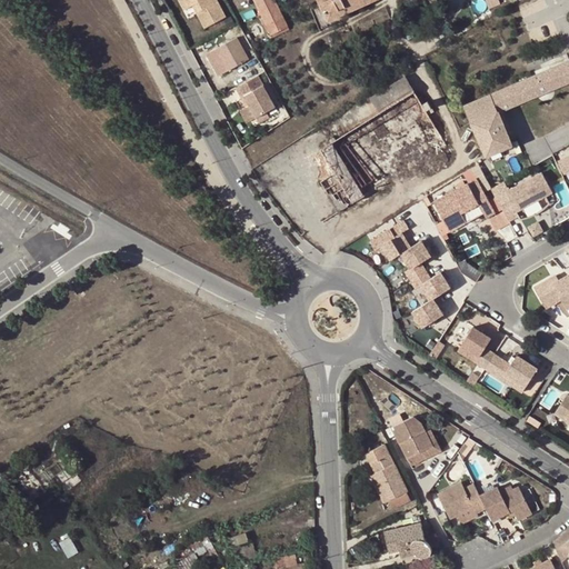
[(189,7),(186,0),(179,0),(185,10),(189,7)]
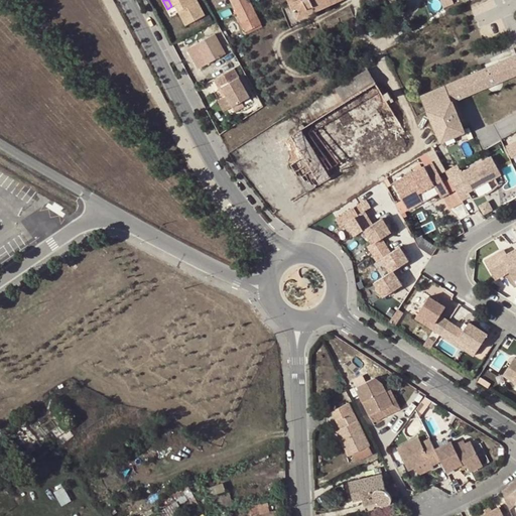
[(168,0),(171,6),(175,4),(178,3),(181,9),(178,10),(186,24),(206,13),(198,0),(168,0)]
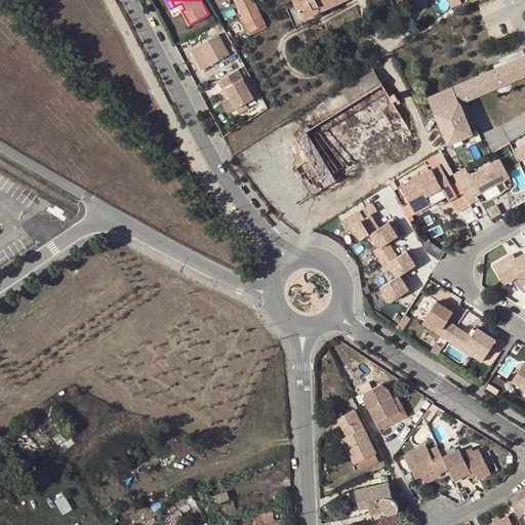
[(235,0),(250,32),(266,25),(253,0),(235,0)]
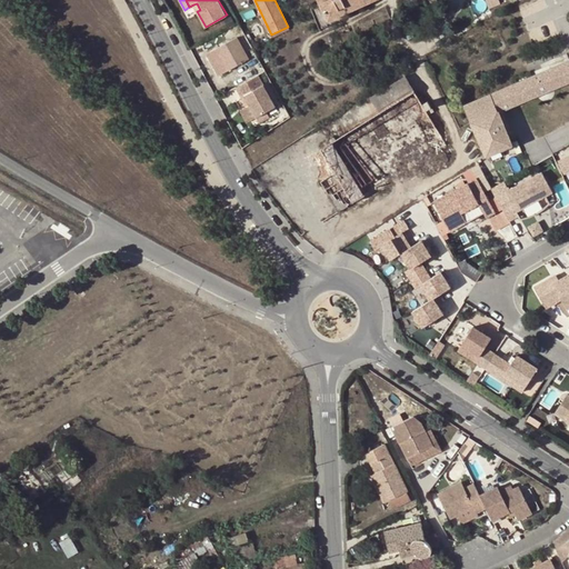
[(328,19),(349,10),(343,0),(318,0),(319,1),(328,19)]
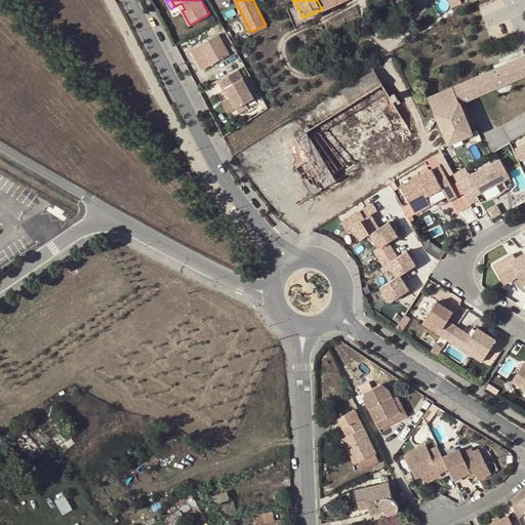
[(317,0),(322,9),(341,0),(317,0)]
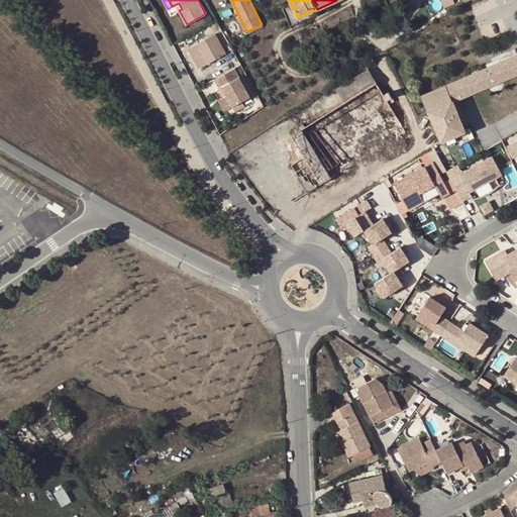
[(290,21),(298,17),(290,1),(282,5),(290,21)]
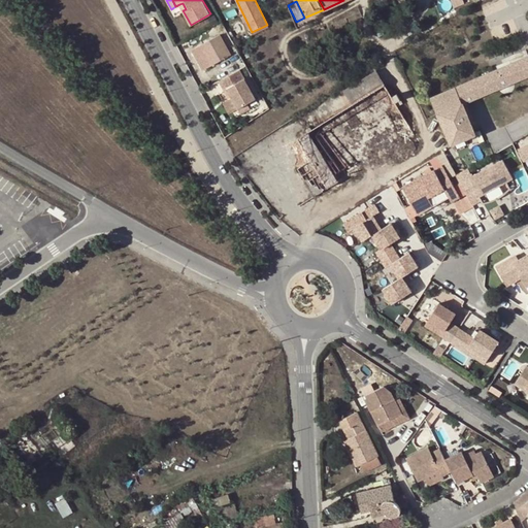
[(222,32),(202,42),(213,63),(233,52),(222,32)]
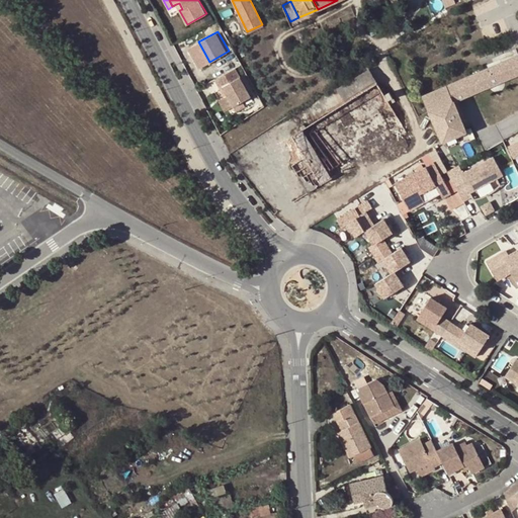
[(209,62),(198,41),(190,47),(201,67),(209,62)]
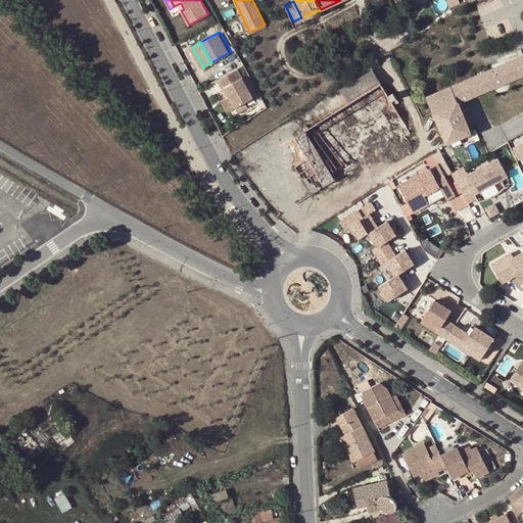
[(522,55),(450,86),(458,103),(522,74),(522,55)]
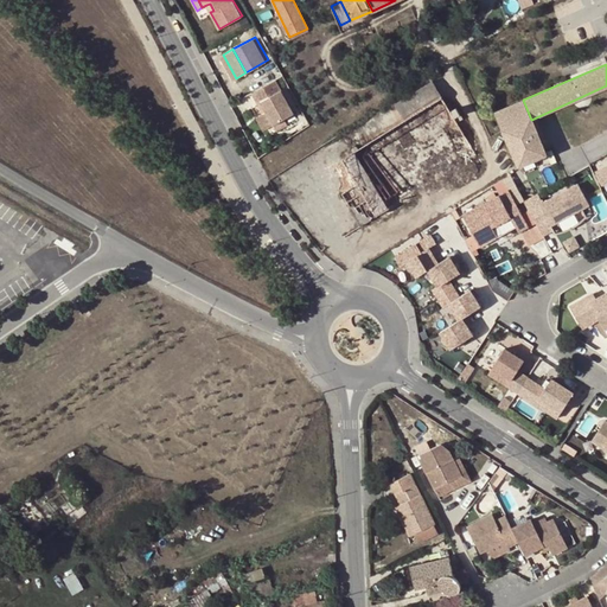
[(433,81),(411,94),(397,103),(407,119),(442,96),(433,81)]
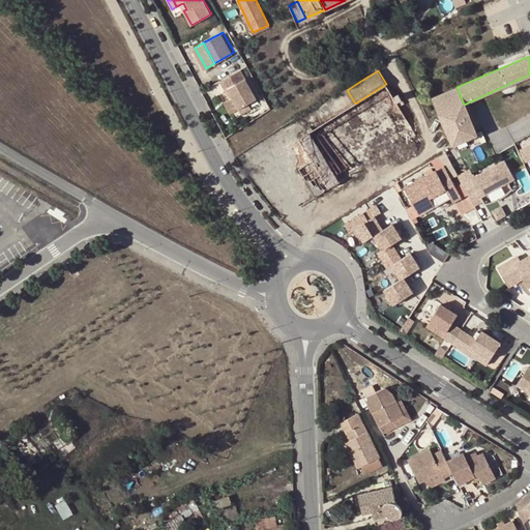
[(235,71),(222,80),(228,89),(231,87),(237,96),(243,106),(260,95),(248,76),(240,81),(235,71)]
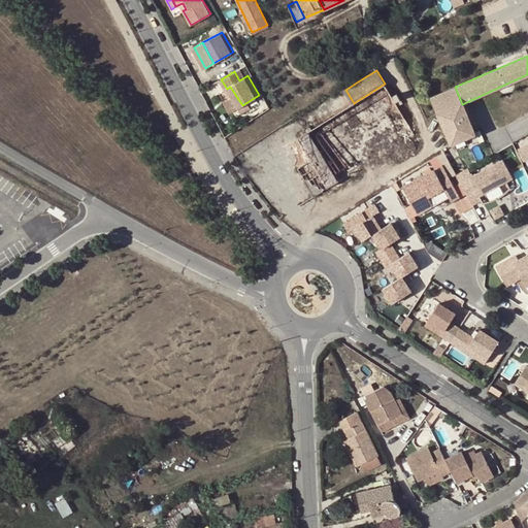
[(392,97),(385,84),(354,103),(298,138),(311,160),(320,173),(327,188),(407,138),(414,134),(395,102),(392,97)]
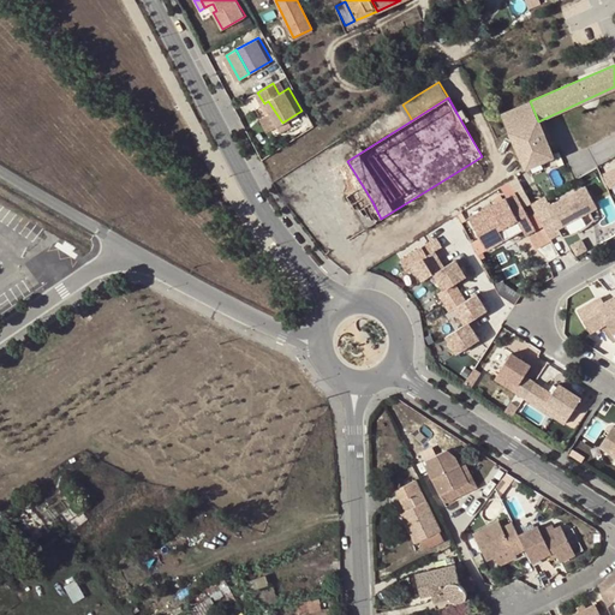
[(270,114),(275,112),(268,101),(264,103),(270,114)]
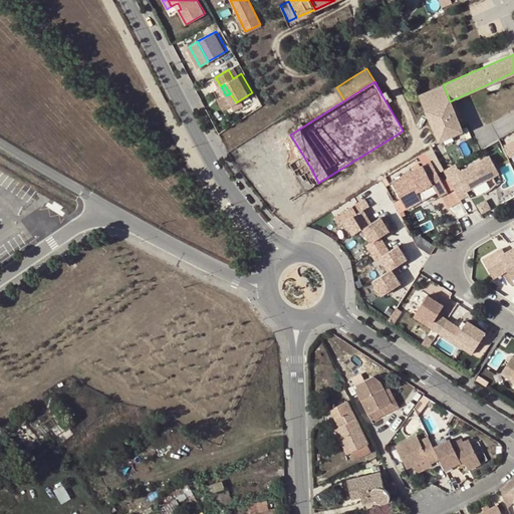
[(420,94),(427,109),(431,120),(440,141),(463,131),(459,121),(450,101),(443,84),(420,94)]
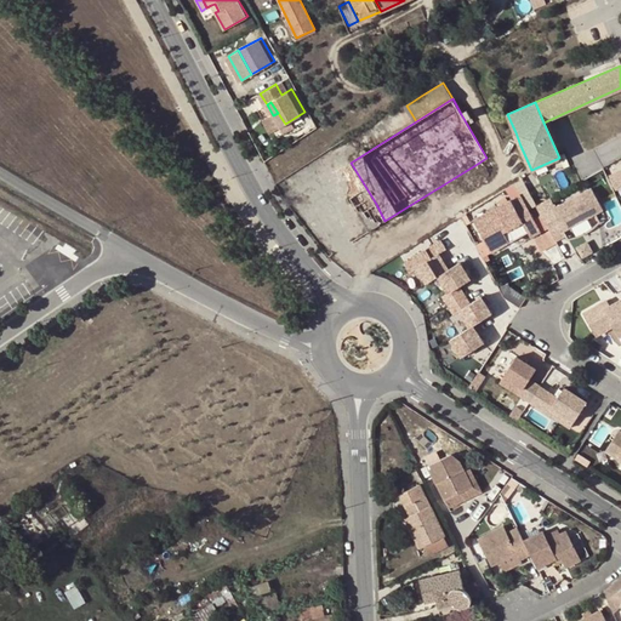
[(285,124),(278,113),(273,115),(267,119),(274,131),(285,124)]
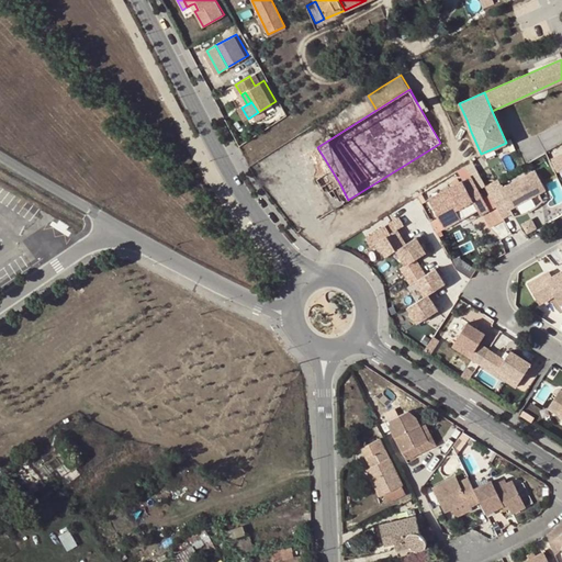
[(471,132),(467,120),(459,124),(463,135),(471,132)]
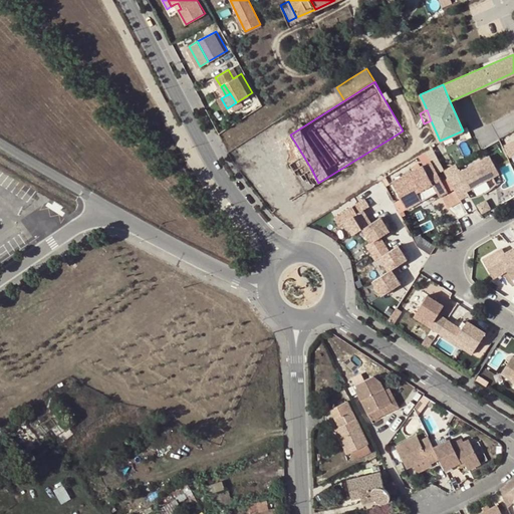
[(425,153),(430,162),(438,175),(444,171),(430,149),(425,153)]
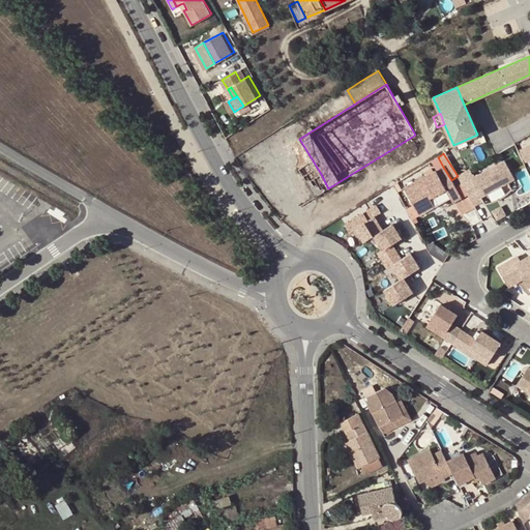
[(505,159),(473,177),(469,170),(458,176),(462,183),(468,195),(470,200),(480,195),(481,198),(516,179),(505,159)]
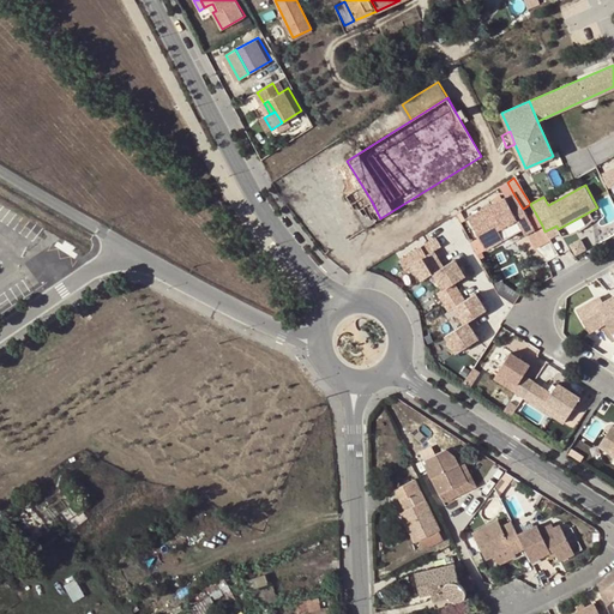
[(372,202),(362,186),(345,197),(356,212),(372,202)]
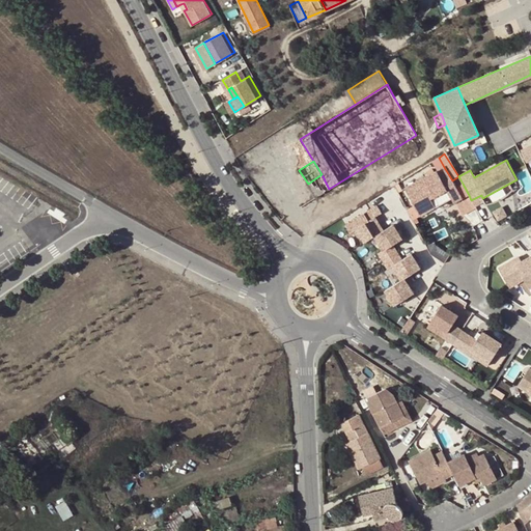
[(446,191),(454,203),(463,198),(444,167),(404,190),(414,205),(415,208),(430,199),(446,191)]
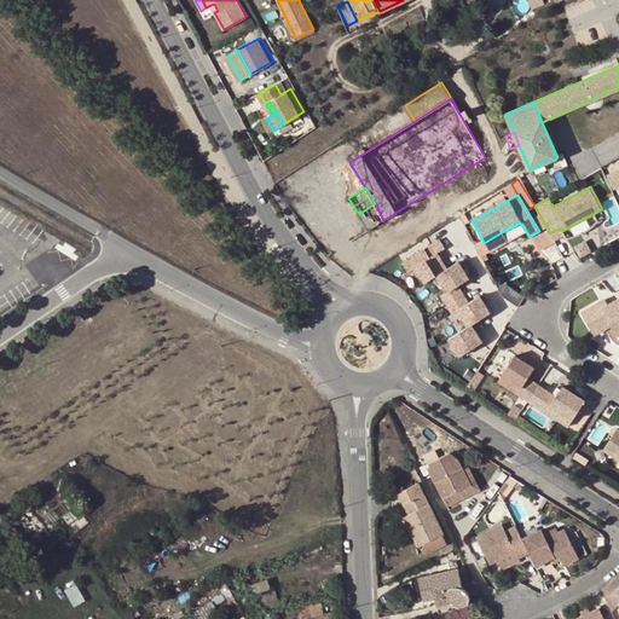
[(375,203),(359,214),(369,230),(383,220),(375,203)]
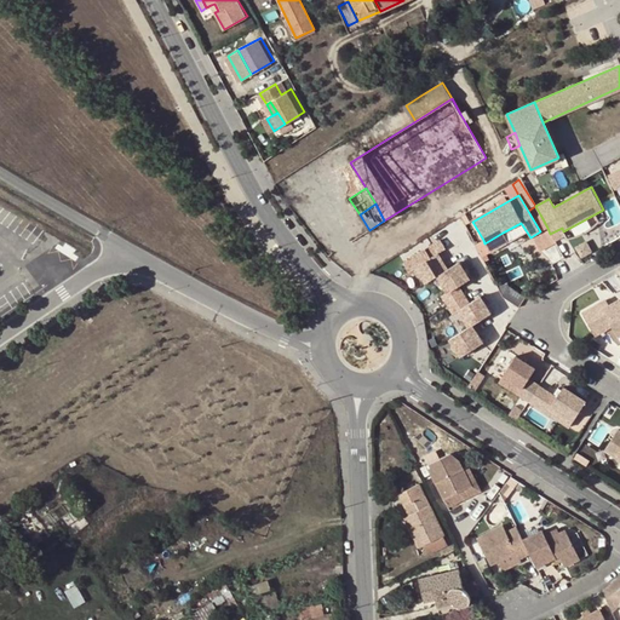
[(540,214),(533,218),(540,231),(547,228),(540,214)]
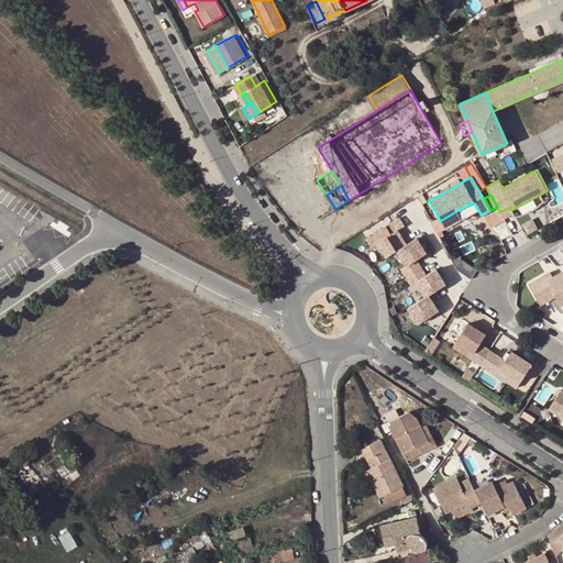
[(462,221),(456,211),(440,221),(439,218),(431,222),(438,235),(462,221)]
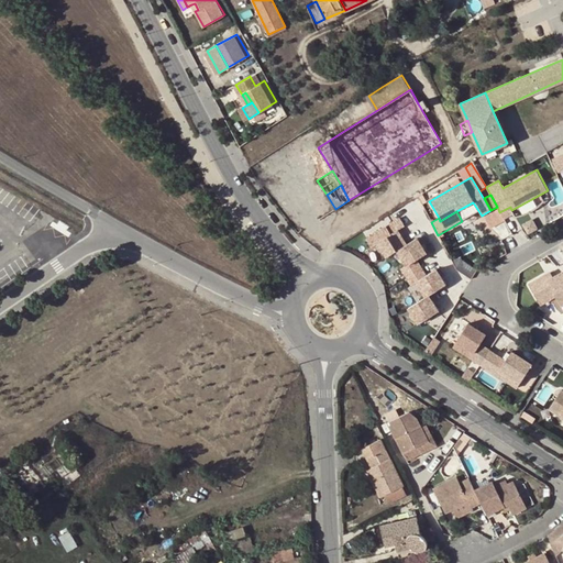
[(397,217),(381,227),(385,235),(396,229),(401,224),(397,217)]
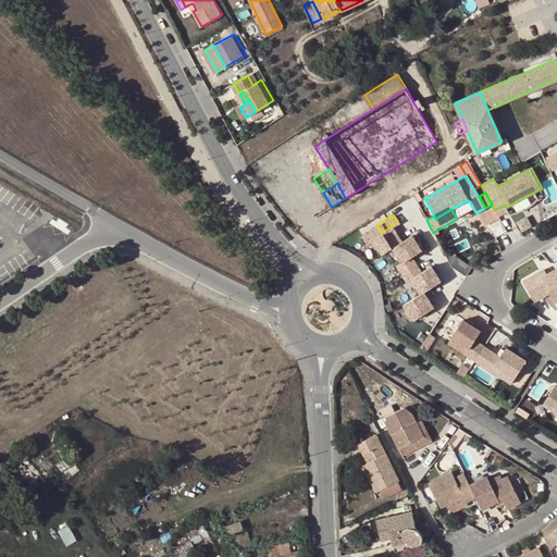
[(393,248),(401,242),(392,226),(381,233),(376,224),(360,234),(366,243),(371,239),(381,255),(393,248)]
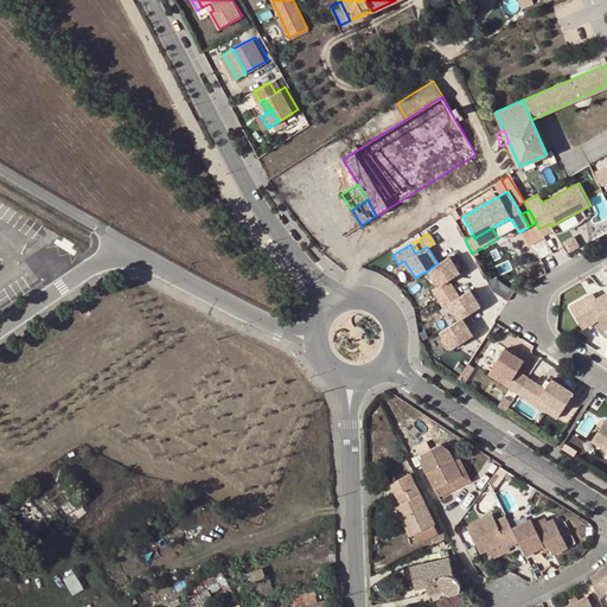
[(438,263),(428,270),(438,287),(448,280),(458,275),(454,269),(457,268),(449,256),(438,263)]
